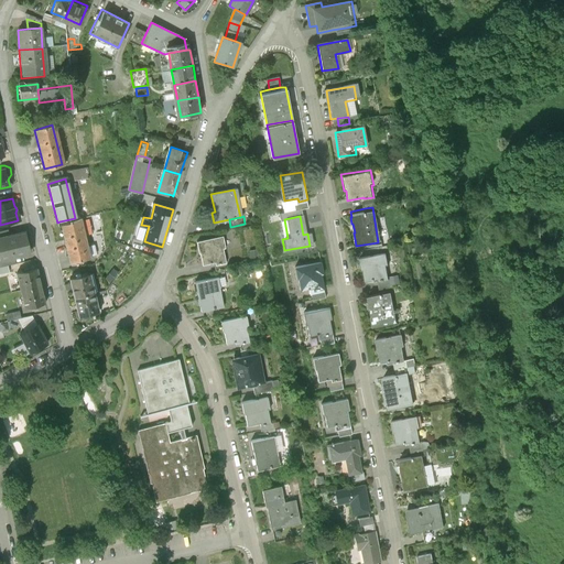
[(87,256),(77,217),(75,218),(60,221),(69,261),(87,256)]
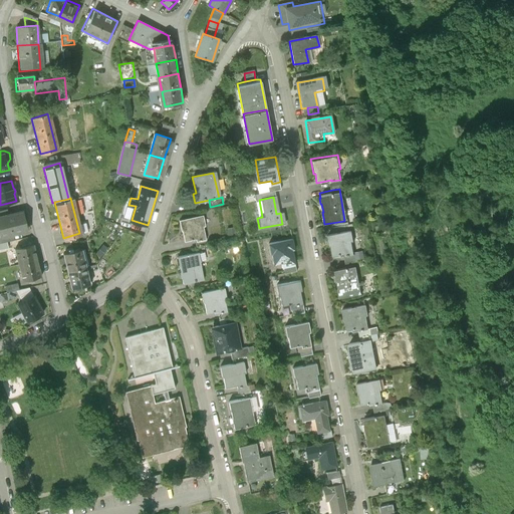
[(106,204),(103,215),(116,218),(119,207),(106,204)]
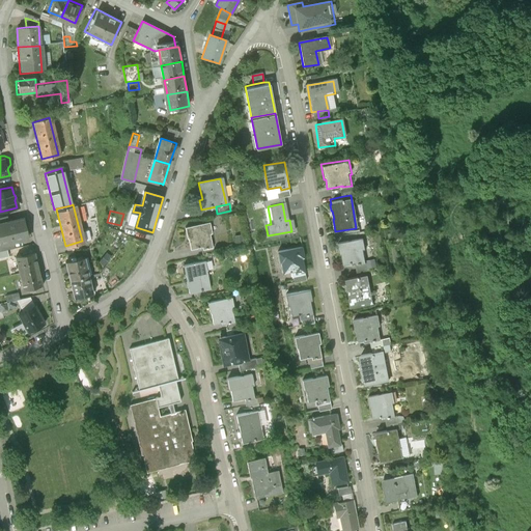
[(11,221),(0,223),(0,245),(15,242),(25,240),(21,219),(11,221)]
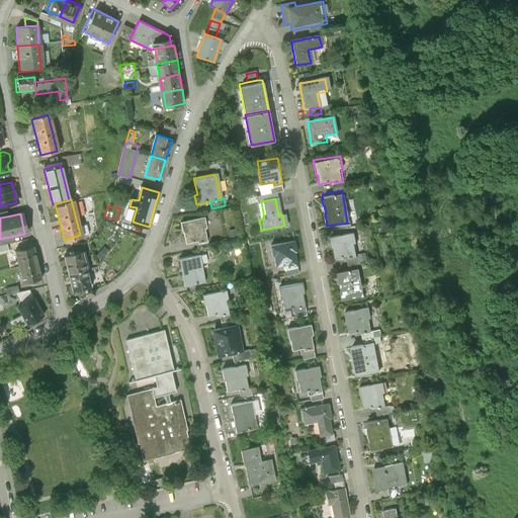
[(202,218),(181,222),(183,232),(184,232),(187,243),(198,241),(199,244),(205,243),(203,231),(205,229),(202,218)]
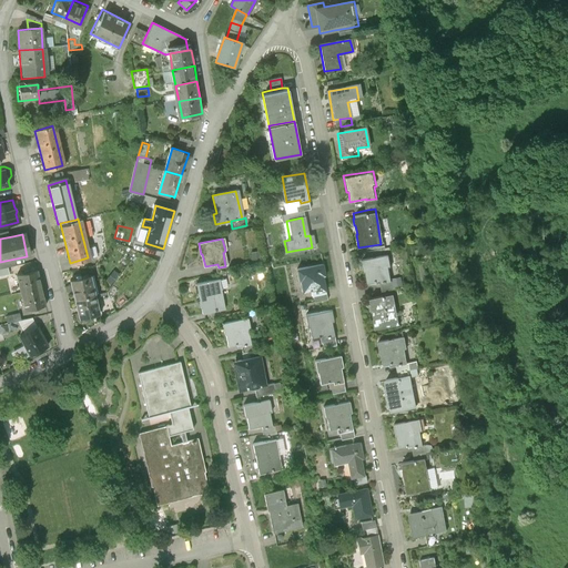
[(391,255),(362,261),(364,276),(366,276),(368,286),(384,283),(384,284),(394,282),(392,271),(394,271),(391,255)]
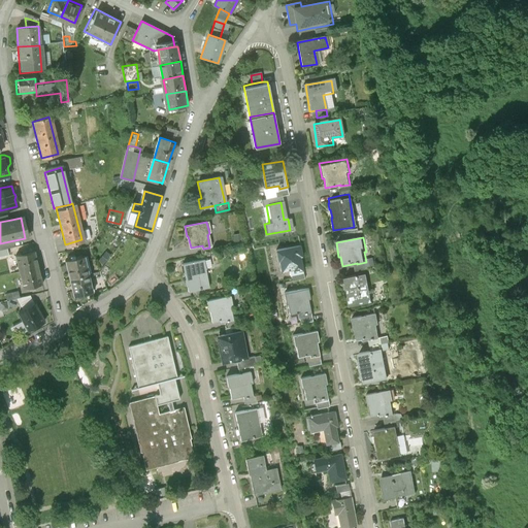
[(14,240),(0,243),(0,251),(9,249),(17,248),(14,240)]
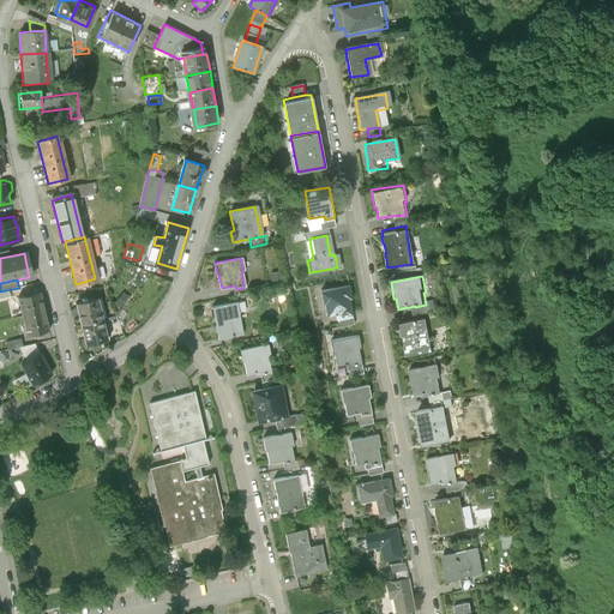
[(345,287),(315,292),(318,306),(320,305),(323,317),(336,314),(336,317),(348,314),(345,301),(348,301),(345,287)]
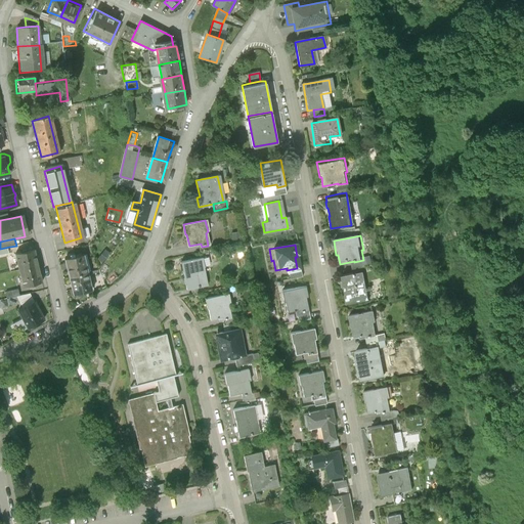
[(35,266),(31,250),(14,254),(17,270),(35,266)]
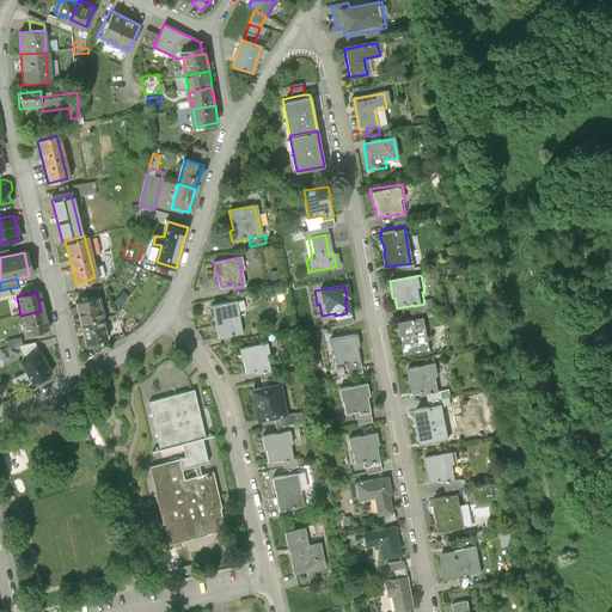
[(101,319),(96,298),(75,303),(81,324),(101,319)]
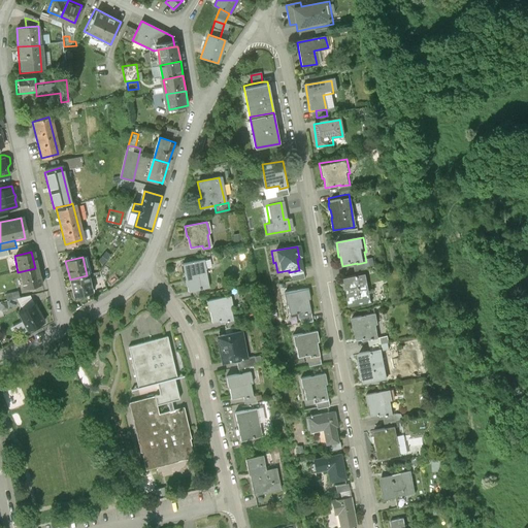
[(205,260),(185,264),(187,276),(185,277),(186,286),(188,285),(189,292),(210,289),(205,260)]
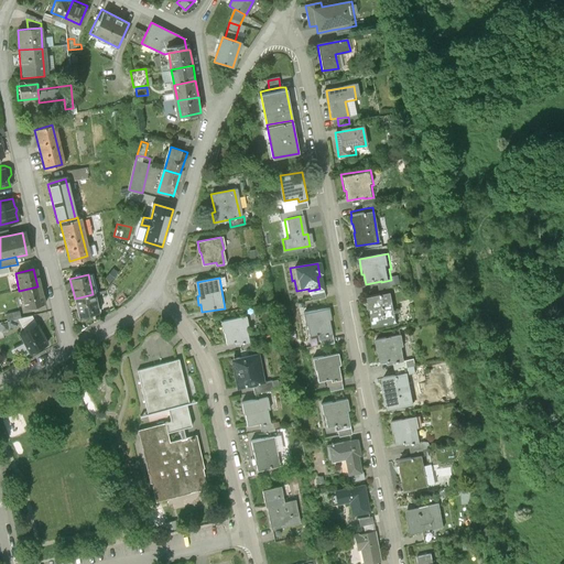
[(41,304),(38,286),(19,291),(23,307),(41,304)]
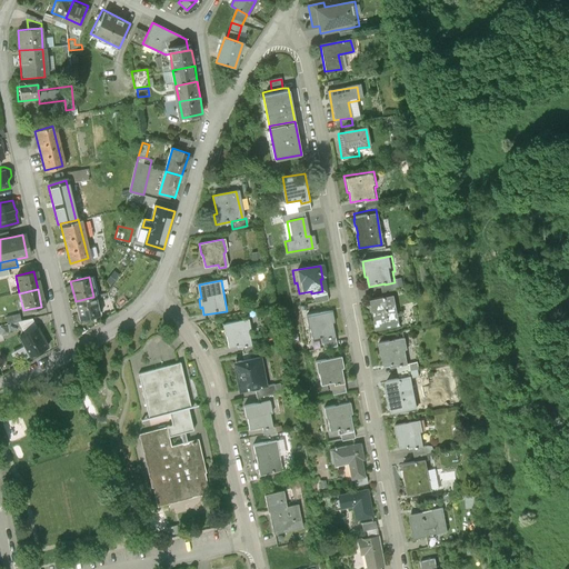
[(387,295),(369,298),(370,303),(369,303),(370,310),(371,310),(372,319),(375,332),(397,329),(391,293),(387,295)]
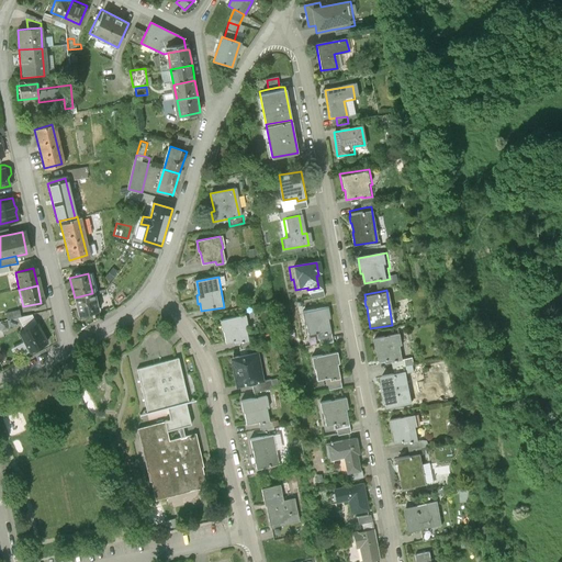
[(98,313),(92,293),(75,298),(79,317),(98,313)]
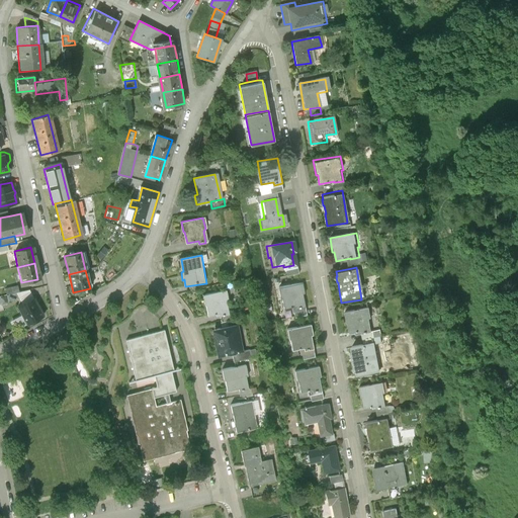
[(303,283),(276,287),(279,299),(281,298),(282,309),(293,308),(293,309),(305,307),(303,295),(305,295),(303,283)]
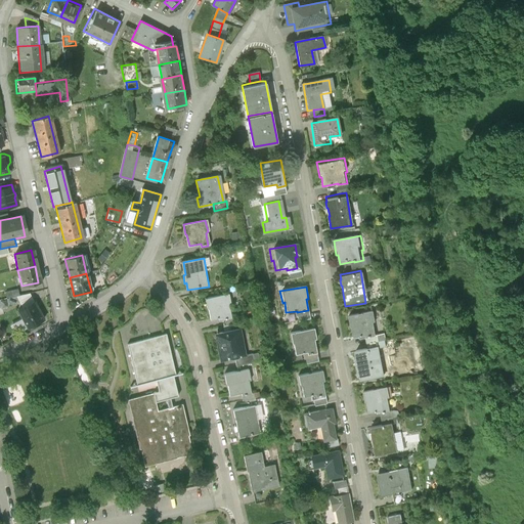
[(230,293),(204,299),(207,313),(209,313),(211,322),(225,319),(225,320),(234,318),(231,308),(233,307),(230,293)]
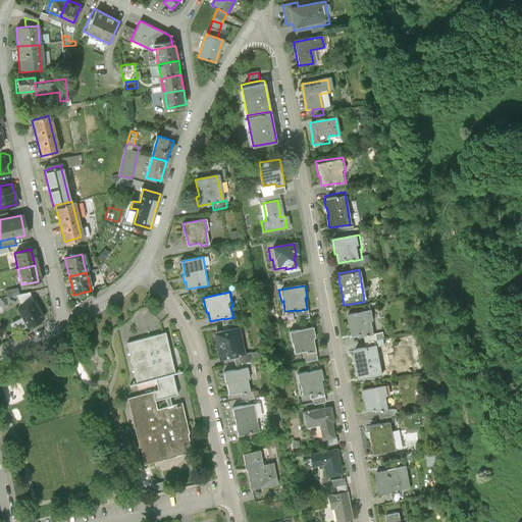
[(43,320),(33,301),(18,308),(29,327),(43,320)]
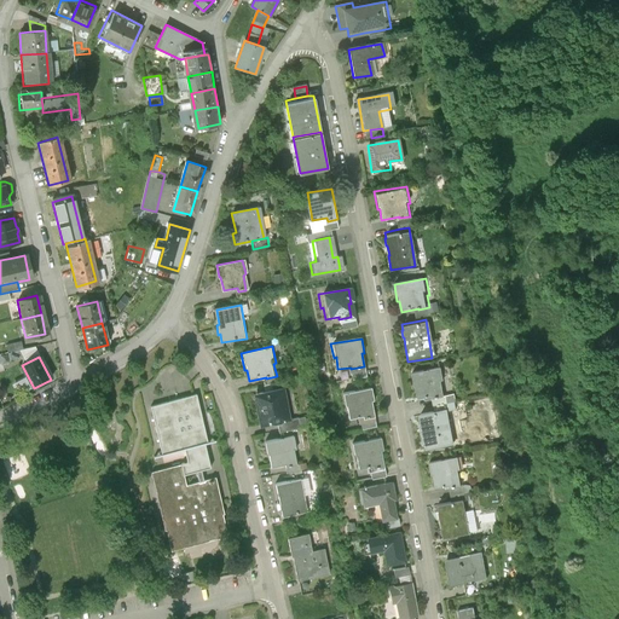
[(441,368),(409,374),(412,391),(415,391),(417,401),(434,398),(434,400),(445,398),(443,385),(445,385),(441,368)]
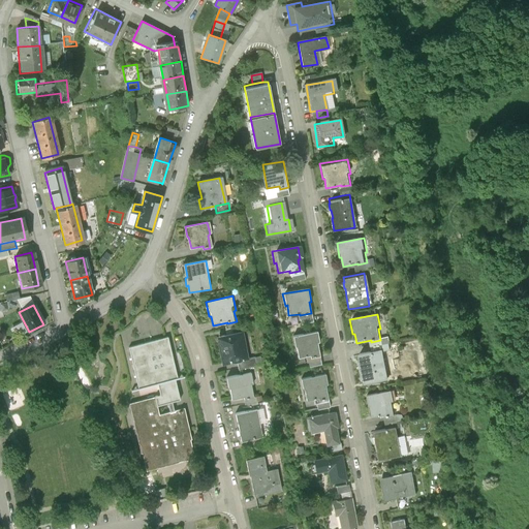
[(241,330),(214,334),(218,359),(245,355),(241,330)]
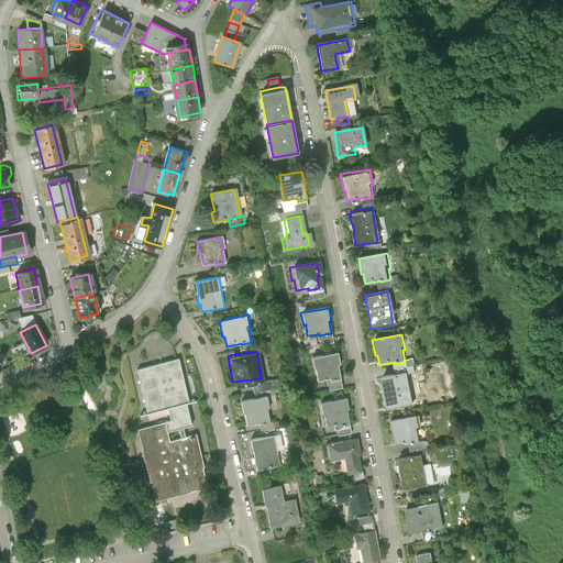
[(338,352),(310,357),(312,370),(315,370),(317,381),(329,378),(329,379),(341,377),(339,366),(341,365),(338,352)]
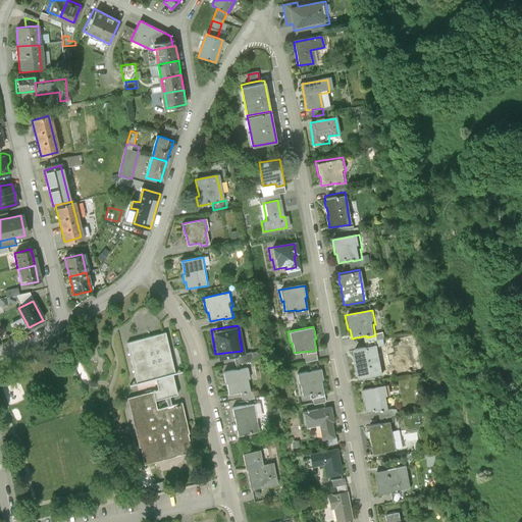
[(129,396),(145,464),(194,453),(167,333),(129,343),(139,382),(156,378),(159,389),(129,396)]
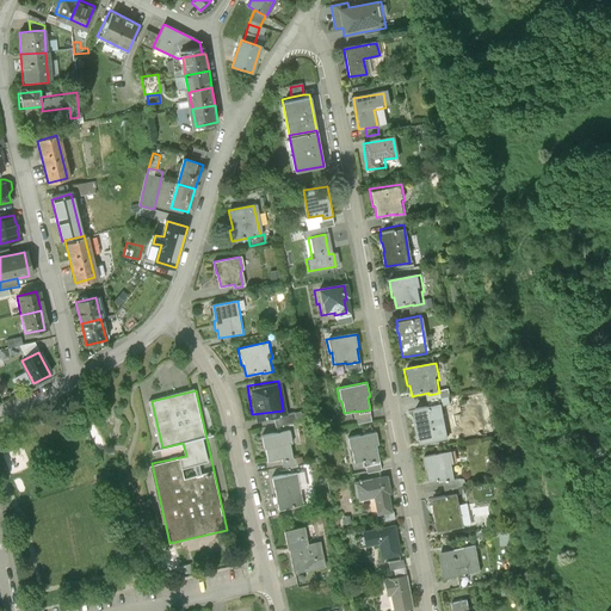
[(431,405),(414,408),(415,415),(414,415),(415,423),(417,423),(418,431),(418,432),(419,444),(445,440),(438,403),(431,405)]
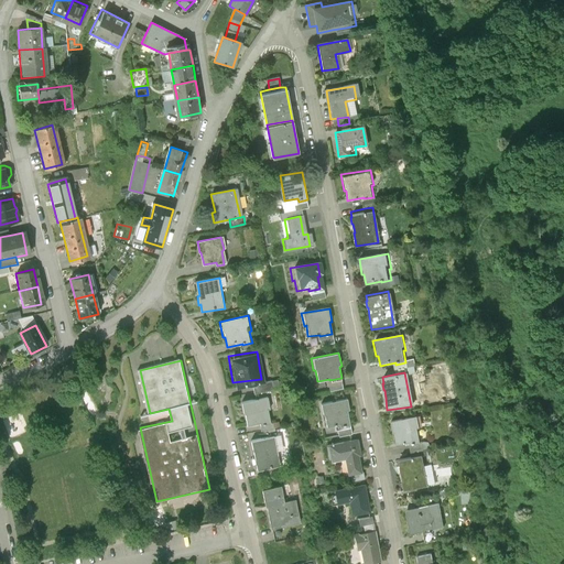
[(271,397),(241,401),(243,414),(246,413),(247,426),(263,424),(263,425),(273,424),(271,412),(273,412),(271,397)]
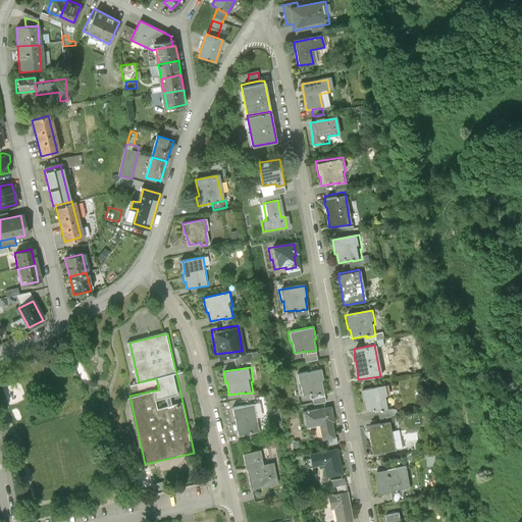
[(320,367),(295,371),(297,383),(299,382),(301,393),(312,390),(312,393),(323,390),(321,379),(322,379),(320,367)]
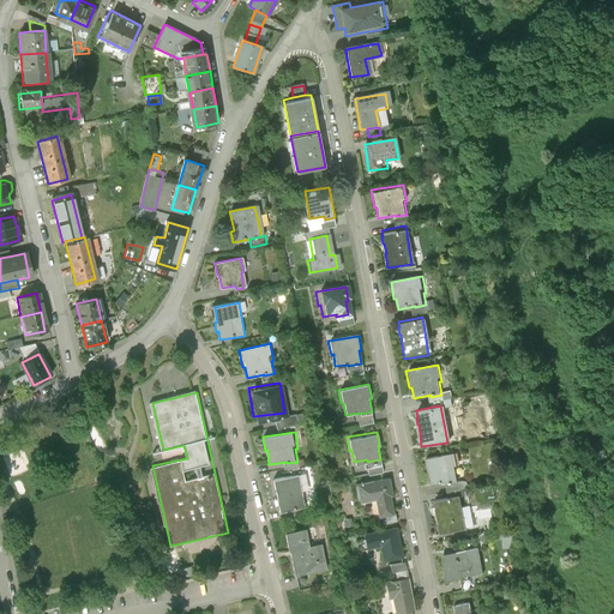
[(11,473),(28,464),(20,447),(4,456),(11,473)]
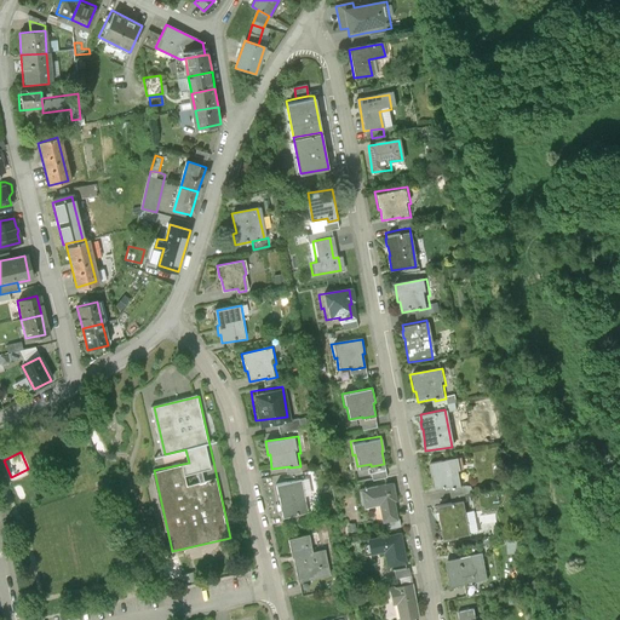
[(460,458),(428,464),(431,481),(434,481),(436,492),(453,488),(453,491),(464,488),(461,475),(464,475),(460,458)]
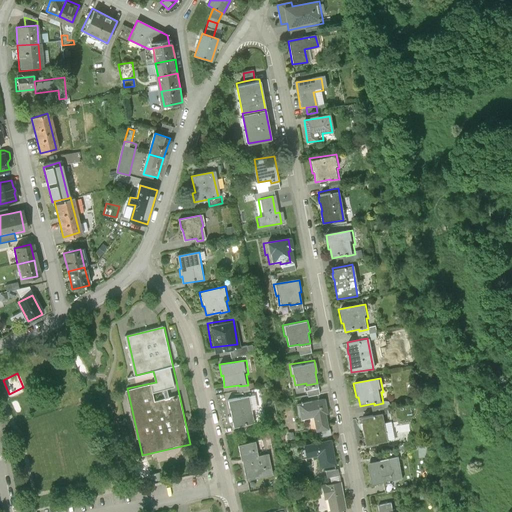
[(247,395),(227,400),(229,409),(227,410),(230,421),(232,421),(234,428),(254,423),(247,395)]
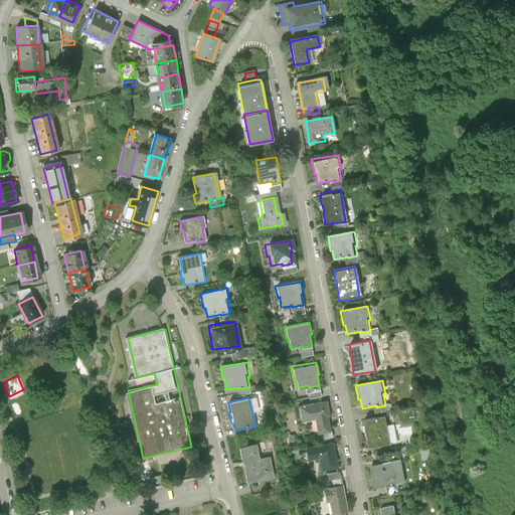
[(329,416),(326,400),(299,405),(302,421),(314,418),(317,432),(329,430),(327,416),(329,416)]
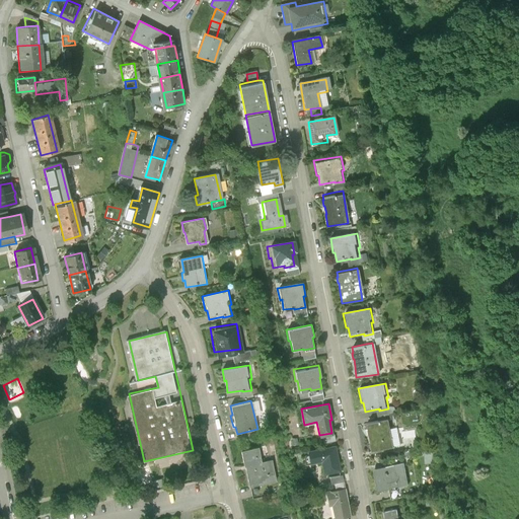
[(381,420),(366,423),(367,429),(366,429),(367,435),(368,435),(369,443),(368,443),(370,454),(392,450),(386,420),(381,420)]
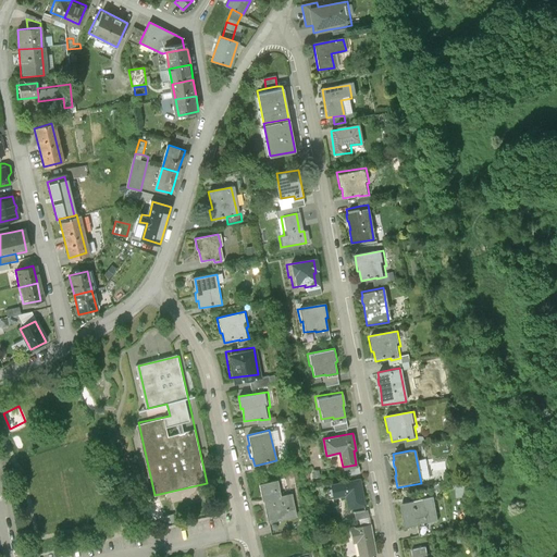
[(364,506),(358,474),(332,479),(335,496),(348,494),(351,508),(364,506)]
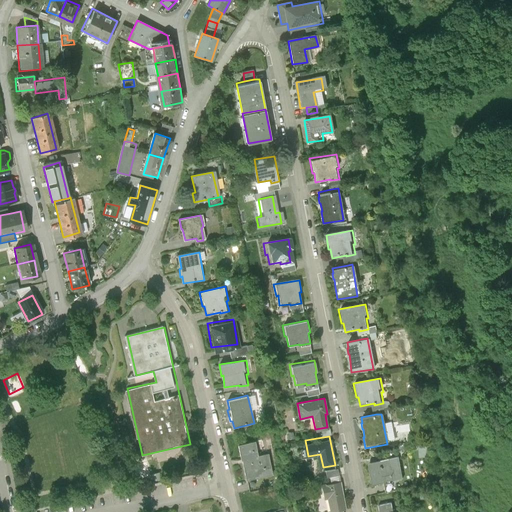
[(255,439),(236,443),(240,462),(243,462),(249,490),(272,485),(265,454),(259,455),(255,439)]
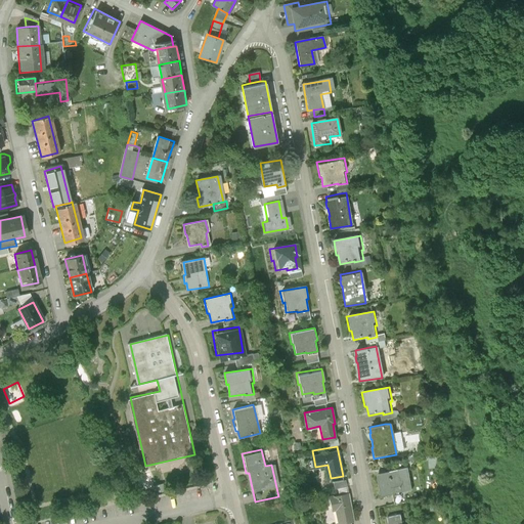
[(406,468),(377,474),(381,494),(394,492),(410,489),(406,468)]
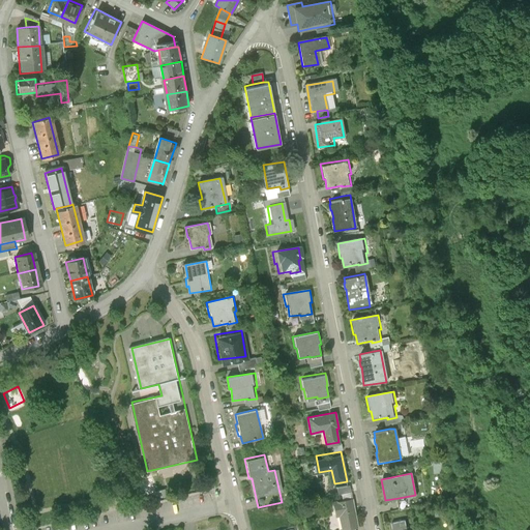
[(350,482),(339,484),(340,497),(352,496),(350,482)]
